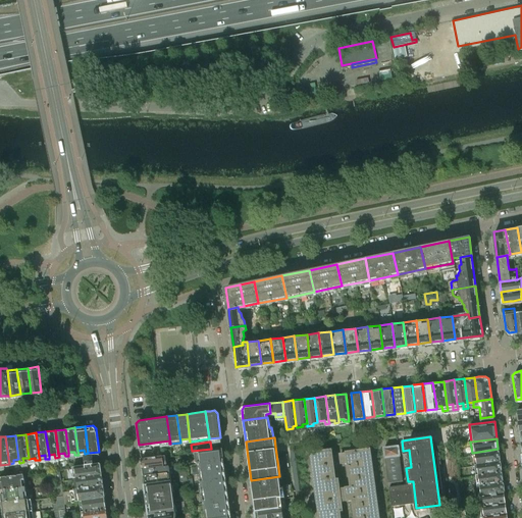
[(403,478),(398,445),(398,444),(393,445),(393,442),(388,443),(388,445),(383,446),(388,480),(403,478)]
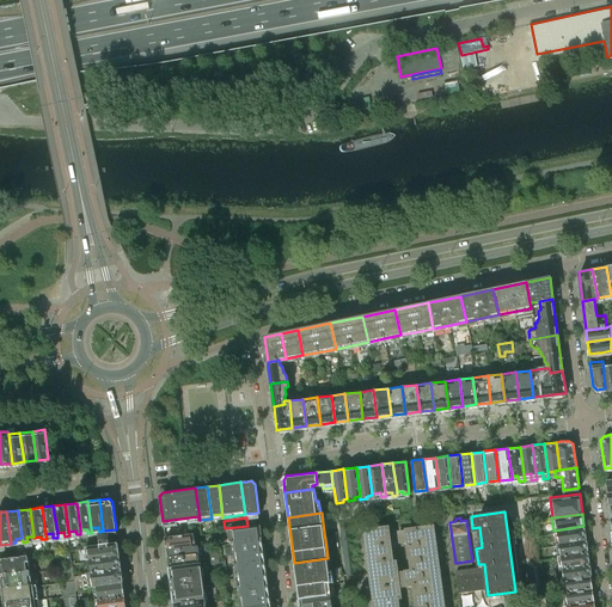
[(350,571),(344,520),(340,521),(347,571),(350,571)]
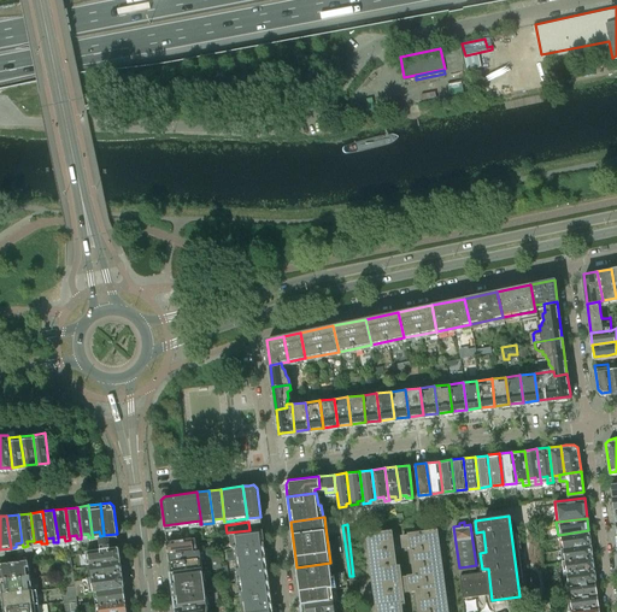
[(233,533),(238,566),(268,563),(263,529),(233,533)]
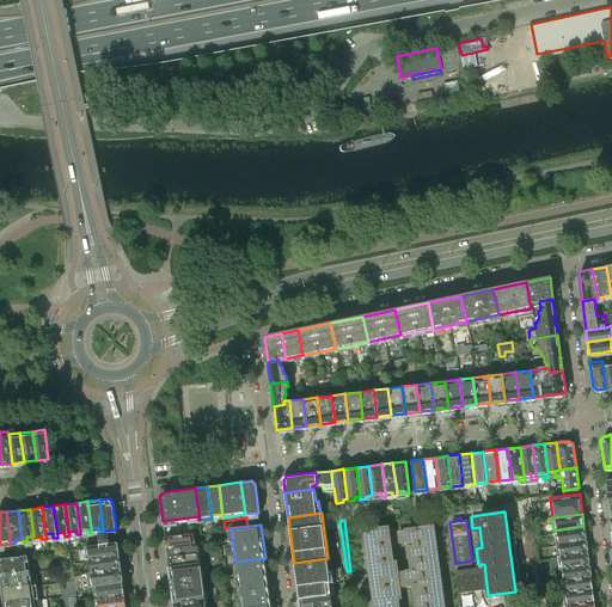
[(444,606),(433,525),(410,528),(398,529),(399,539),(408,538),(411,569),(397,571),(396,560),(392,560),(387,526),(365,528),(374,606),(398,606),(397,596),(401,595),(399,584),(414,582),(416,606),(444,606)]
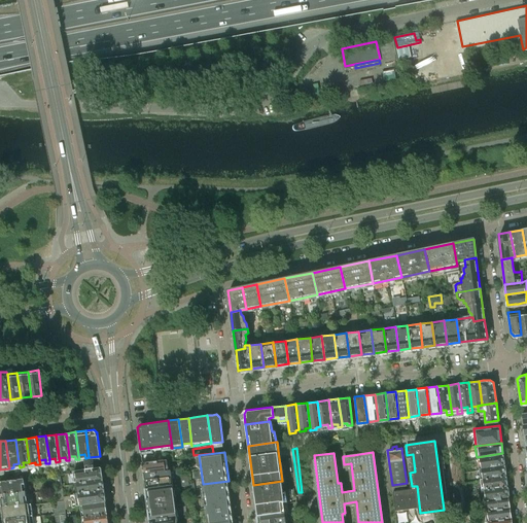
[(502,453),(477,457),(478,467),(504,463),(502,453)]
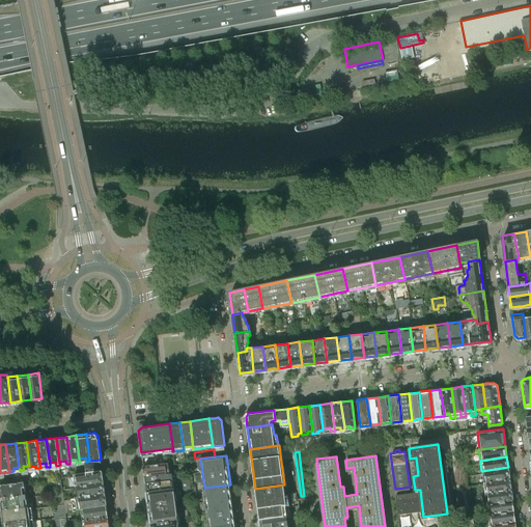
[(104,480),(102,470),(95,470),(94,468),(94,461),(89,461),(88,462),(89,471),(75,473),(75,477),(78,477),(79,483),(104,480)]
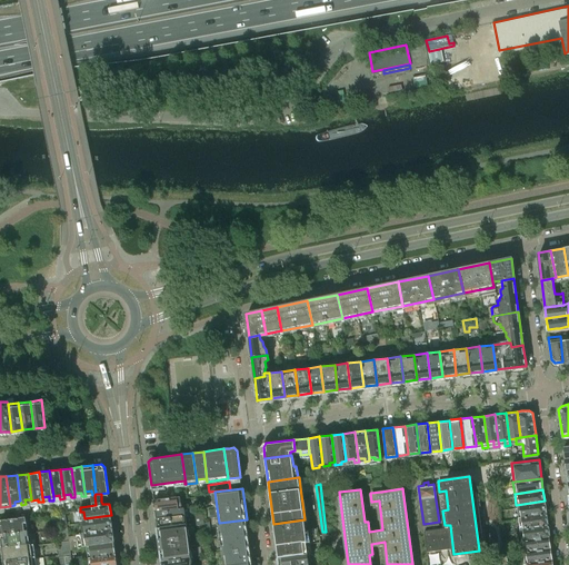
[(181,494),(153,498),(156,511),(182,506),(181,494)]
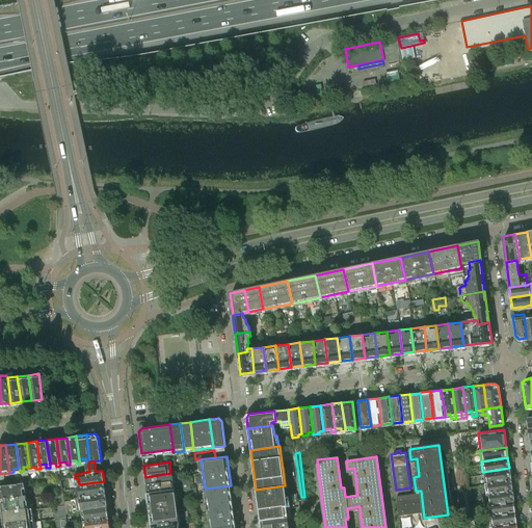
[(509,468),(482,472),(484,482),(510,478),(509,468)]
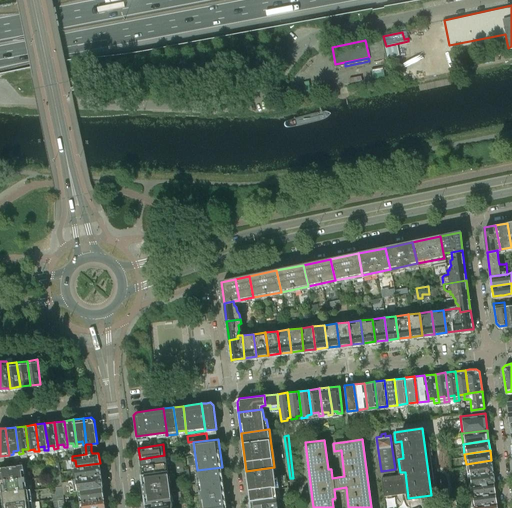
[(172,461),(171,454),(164,455),(140,459),(139,462),(140,464),(172,461)]
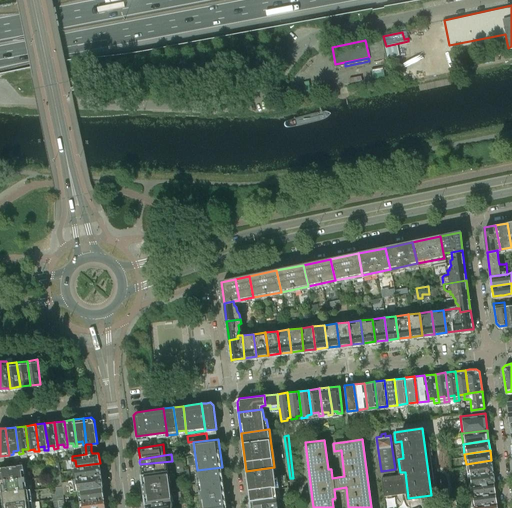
[(183,467),(182,459),(174,460),(172,461),(140,464),(142,473),(168,470),(183,467)]
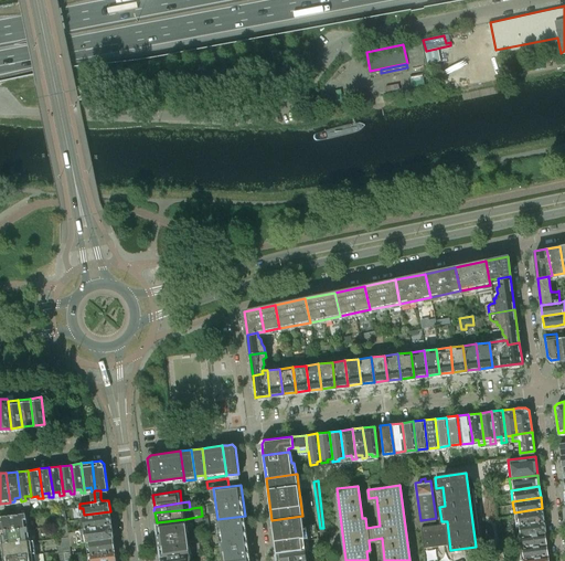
[(542,508),(514,512),(515,524),(544,519),(542,508)]
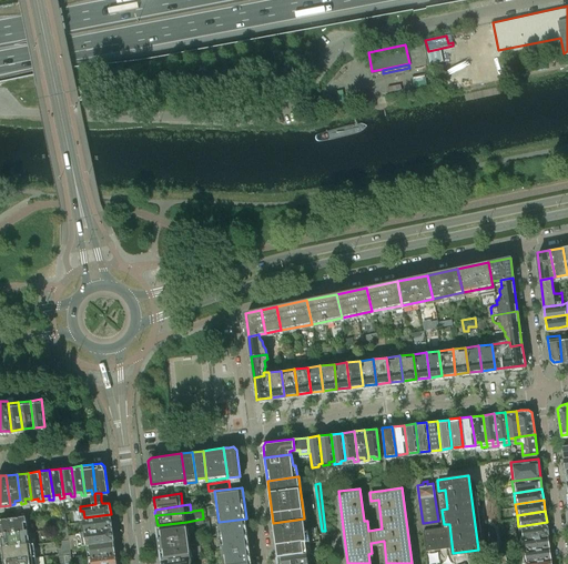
[(111,514),(84,517),(81,519),(82,523),(84,522),(85,530),(112,526),(111,514)]
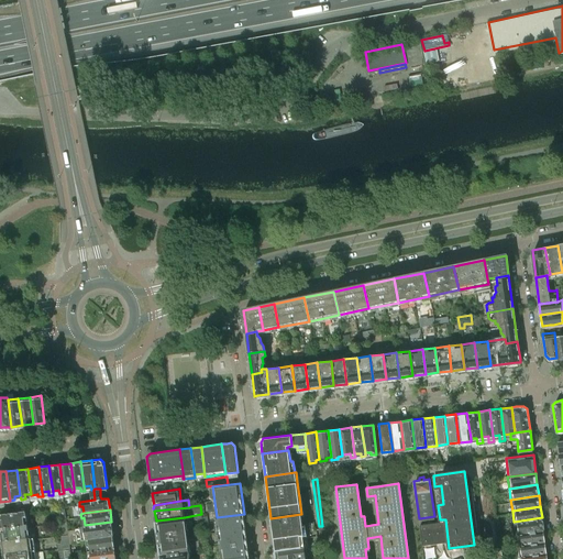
[(28,511),(0,513),(0,519),(1,527),(29,524),(28,511)]
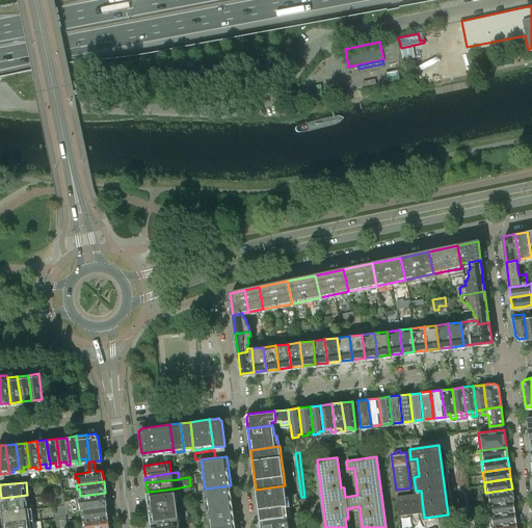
[(231,485),(205,489),(206,499),(232,496),(231,485)]
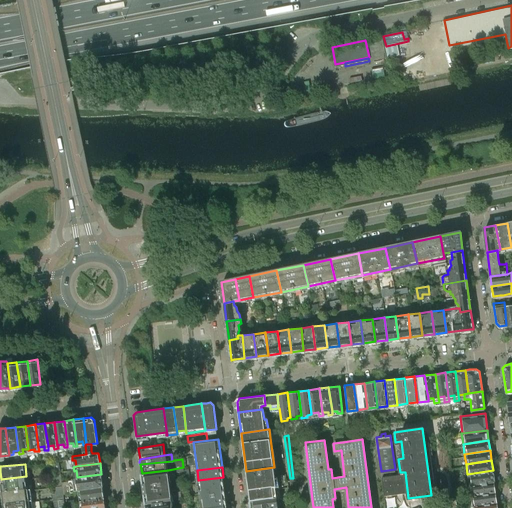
[(276,486),(274,467),(246,471),(249,490),(275,486),(276,486)]
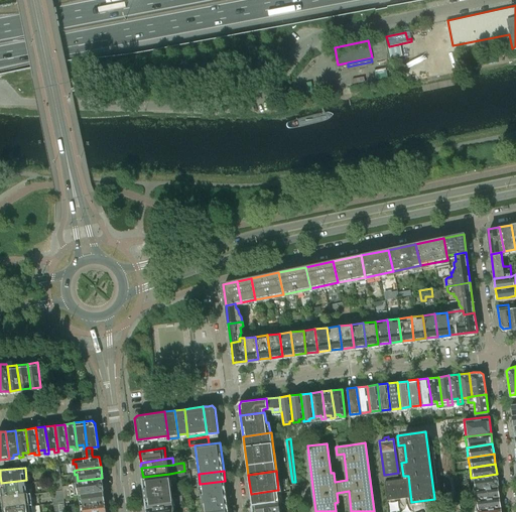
[(169,494),(168,488),(171,488),(171,484),(168,484),(167,478),(169,478),(169,474),(143,477),(147,507),(170,504),(170,498),(172,498),(172,494),(169,494)]
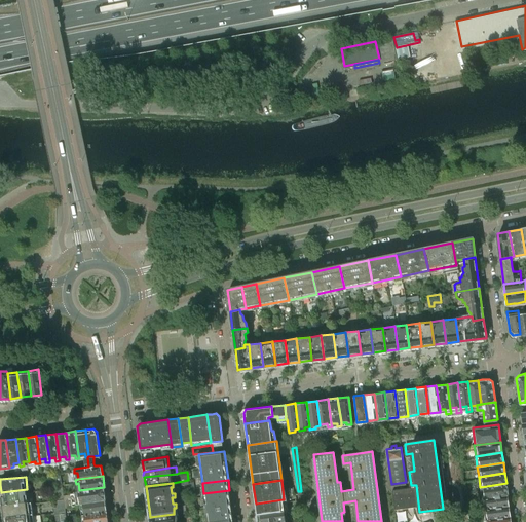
[(506,483),(480,487),(482,497),(508,494),(506,483)]
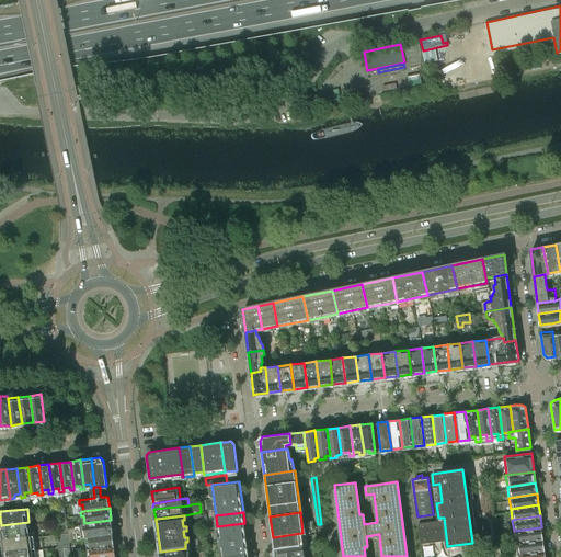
[(113,532),(111,520),(84,523),(68,525),(68,530),(69,538),(87,536),(113,532)]
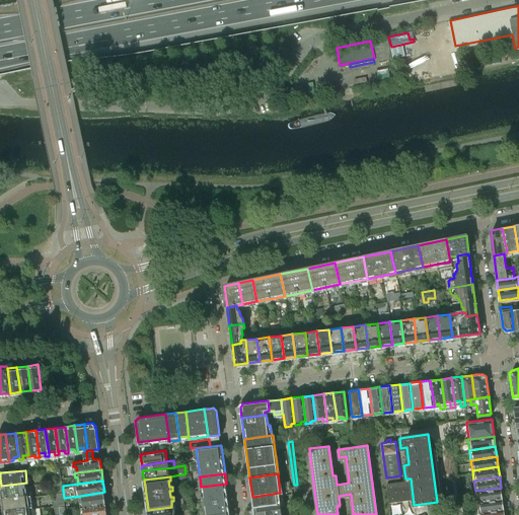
[(26,483),(1,486),(3,498),(28,494),(26,483)]
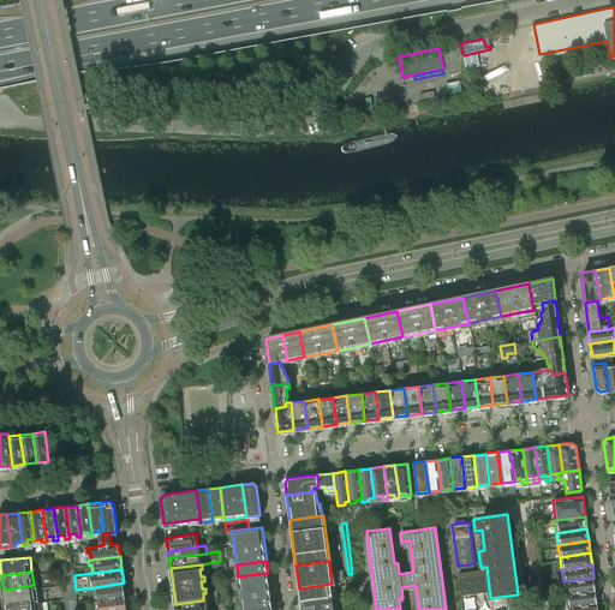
[(268,573),(238,576),(243,609),(273,606),(268,573)]
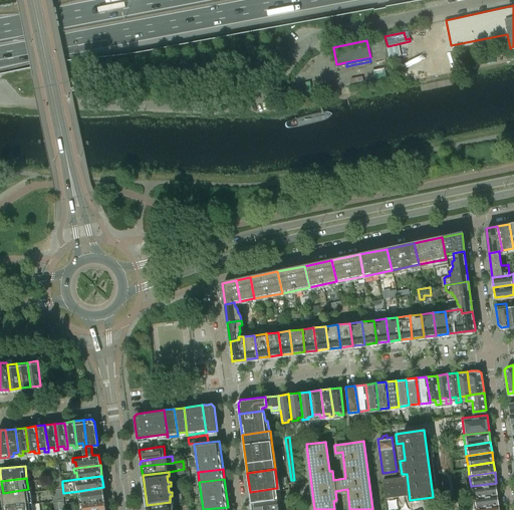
[(496,483),(471,486),(471,491),(474,491),(475,496),(497,493),(496,483)]
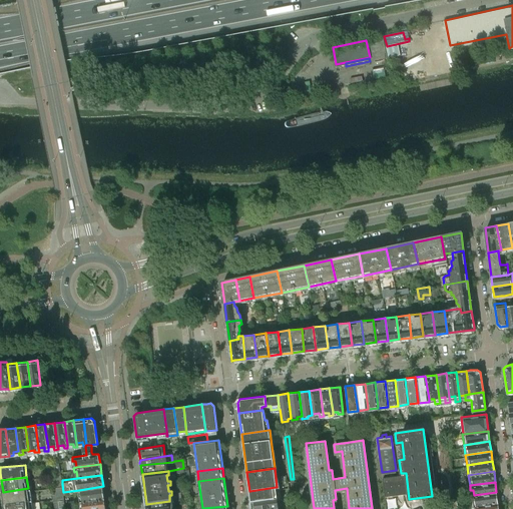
[(62,484),(57,485),(54,485),(55,492),(52,492),(53,496),(64,495),(63,492),(62,484)]
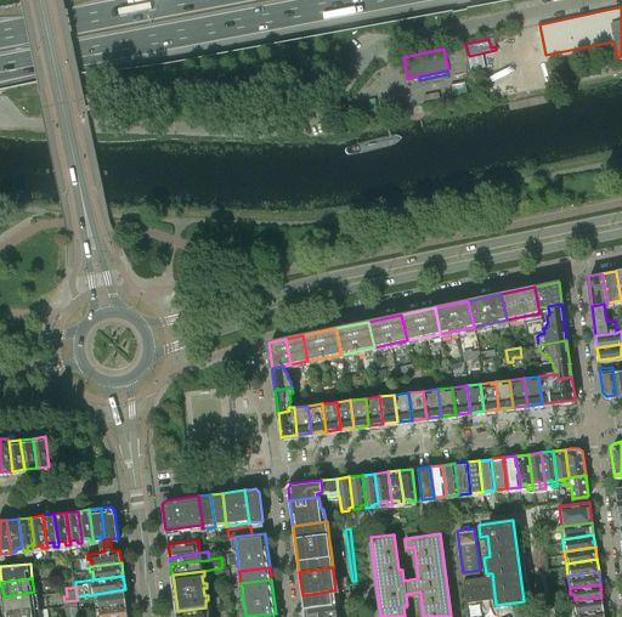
[(125,589),(96,594),(97,606),(126,603),(125,589)]
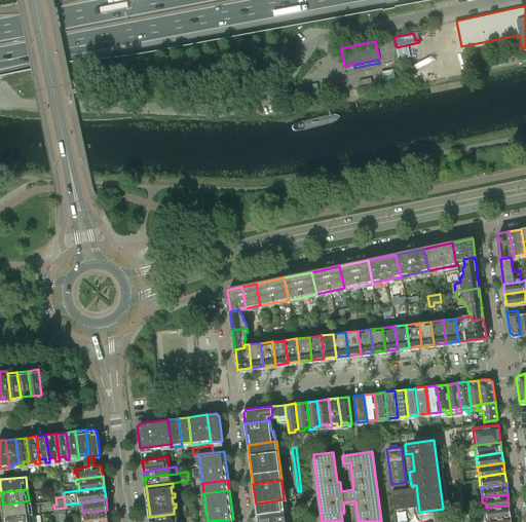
[(285,511),(284,505),(283,499),(256,504),(256,509),(257,514),(285,511)]
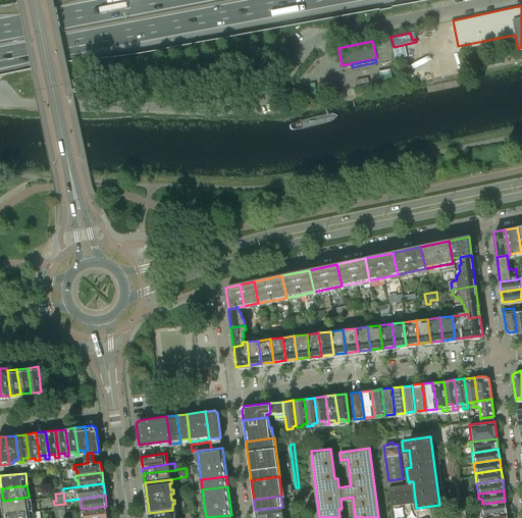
[(33,497),(29,497),(3,501),(3,506),(2,507),(2,509),(3,511),(4,512),(34,508),(33,497)]
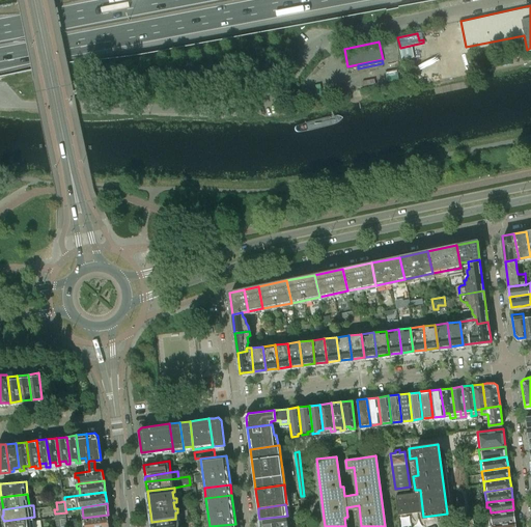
[(513,509),(491,512),(487,512),(488,518),(492,518),(493,523),(515,520),(513,509)]
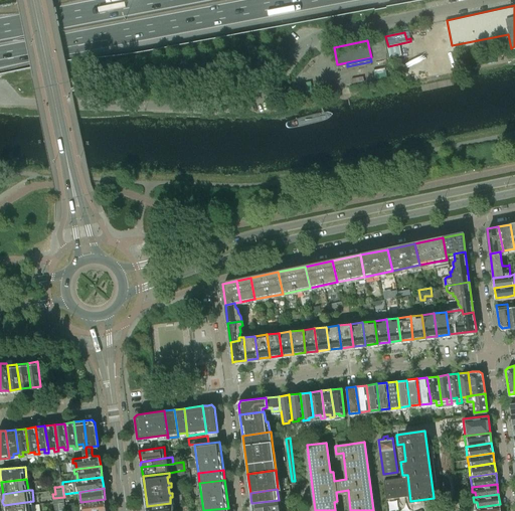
[(66,509),(64,497),(53,498),(54,510),(66,509)]
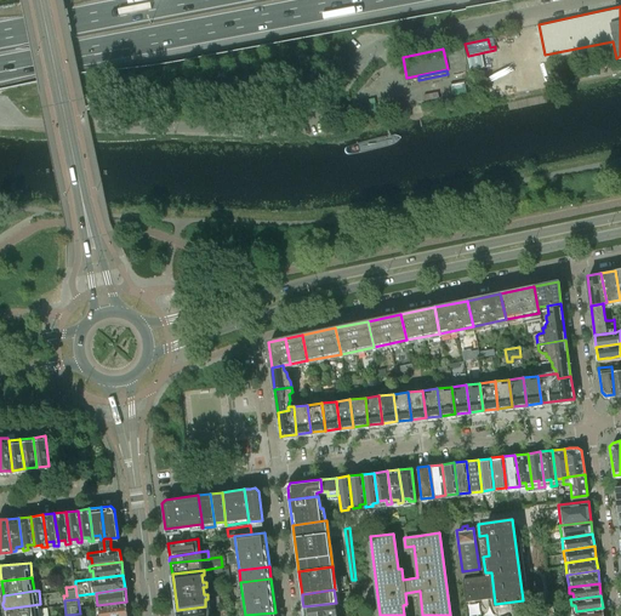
[(126,602),(97,605),(98,615),(115,615),(129,615),(126,602)]
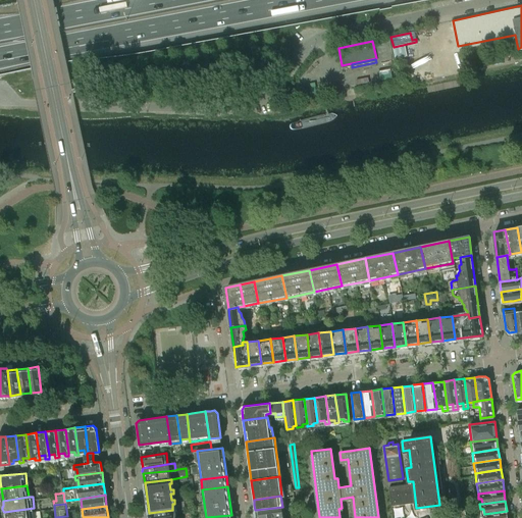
[(267,517),(283,516),(282,507),(255,510),(256,517),(267,517)]
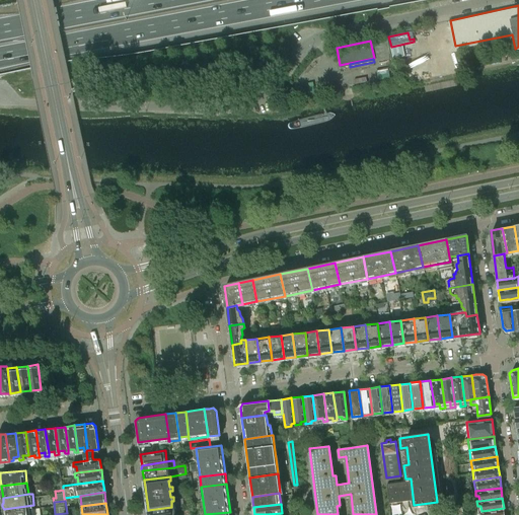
[(34,514),(33,505),(4,509),(5,514),(4,514),(34,514)]
